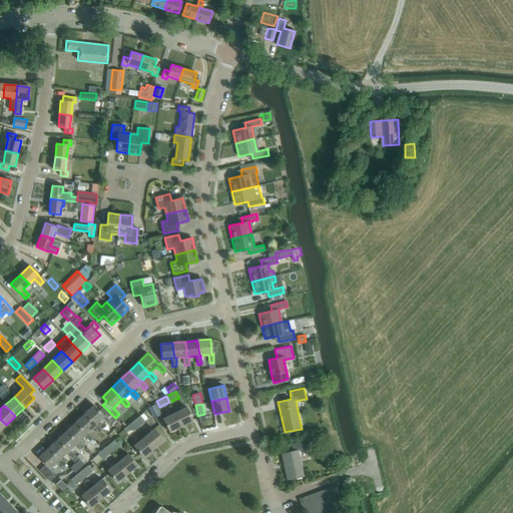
[(93,405),(84,414),(95,425),(96,424),(102,419),(107,424),(108,424),(110,422),(116,428),(119,425),(108,414),(105,415),(104,416),(93,405)]
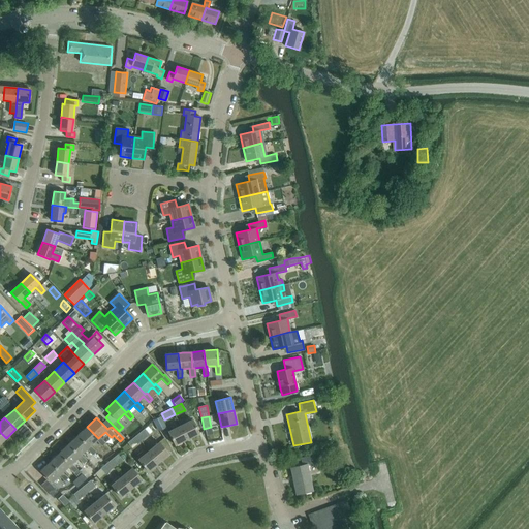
[(161,418),(155,422),(159,431),(166,428),(161,418)]
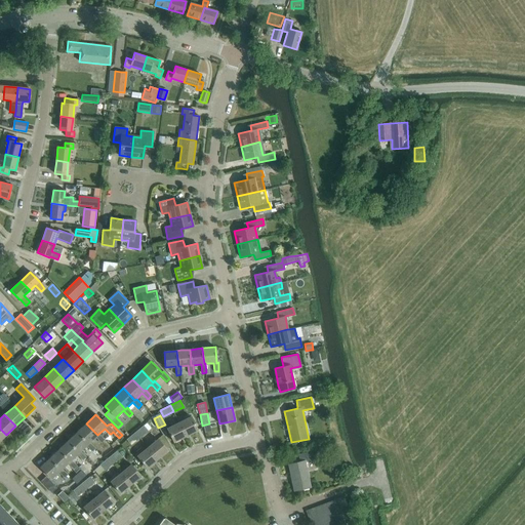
[(178,422),(186,436),(198,431),(191,416),(180,421),(178,422)]
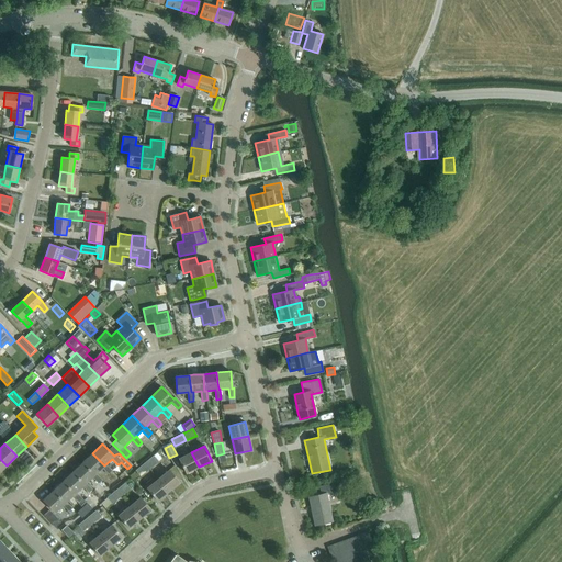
[(179,459),(186,473),(193,470),(199,467),(191,452),(179,459)]
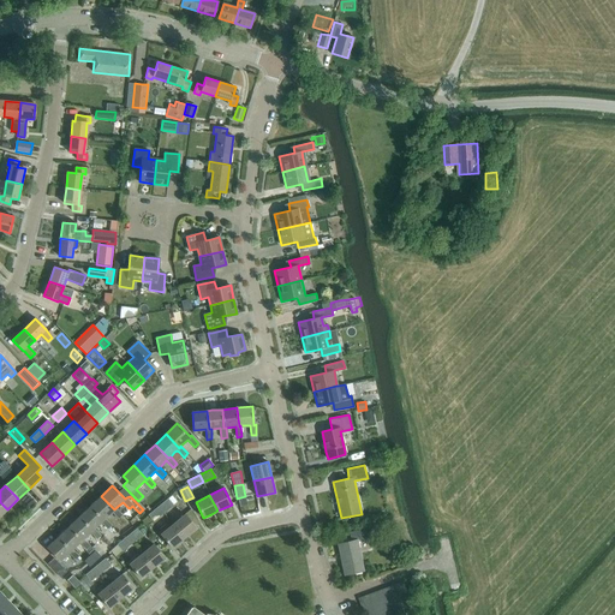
[(114,509),(101,496),(90,506),(103,520),(106,518),(112,512),(119,519),(123,515),(123,514),(115,508),(114,509)]
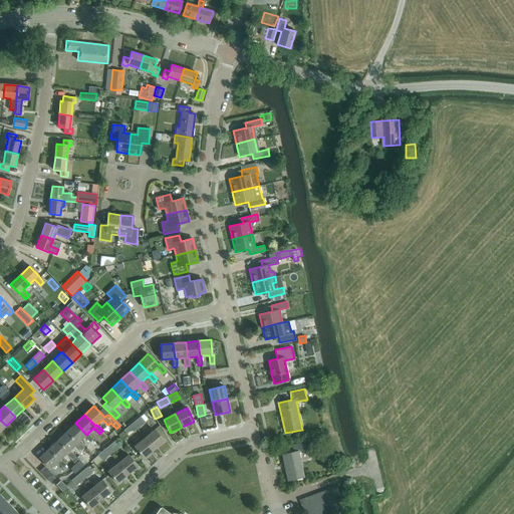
[(141,417),(132,424),(137,429),(145,422),(141,417)]
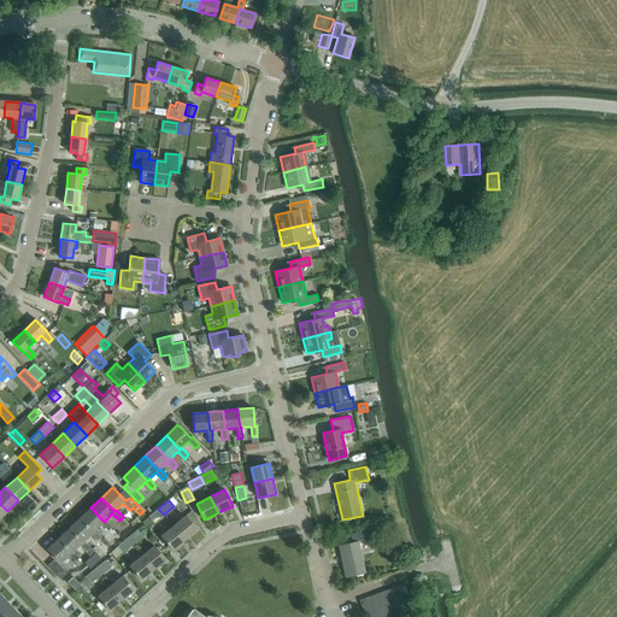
[(123,516),(129,510),(123,504),(116,510),(123,516)]
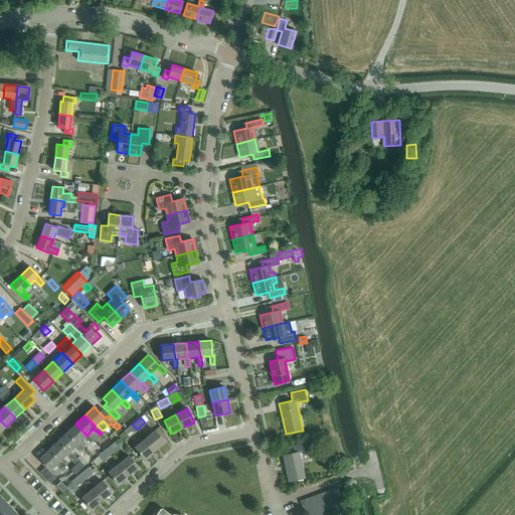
[(75,423),(66,433),(77,444),(78,443),(84,438),(91,444),(94,440),(89,434),(87,436),(75,423)]
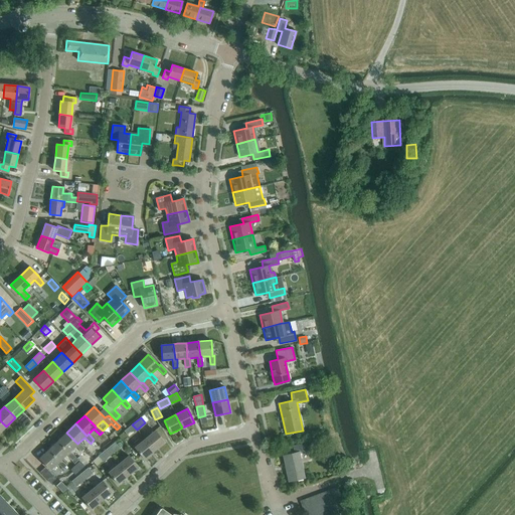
[(137,430),(132,424),(124,431),(129,437),(137,430)]
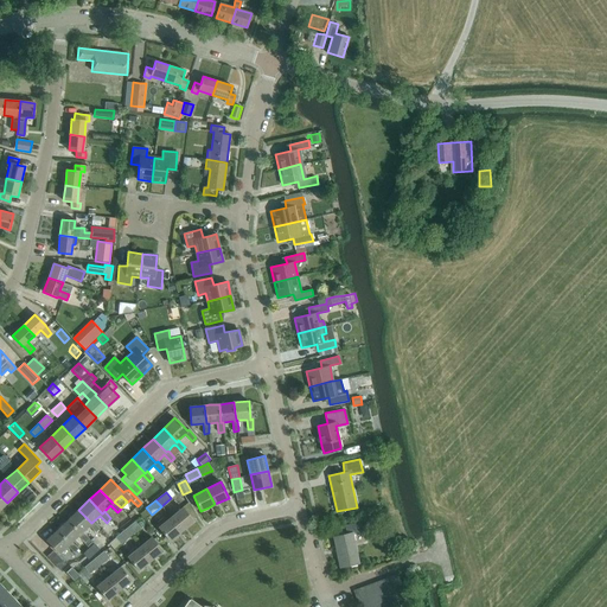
[(171,517),(181,531),(193,522),(183,508),(171,517)]
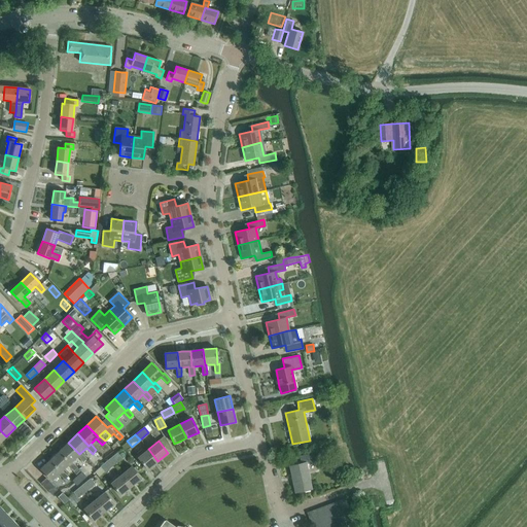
[(68,443),(59,451),(70,463),(71,462),(77,456),(83,462),(86,459),(80,453),(79,454),(68,443)]
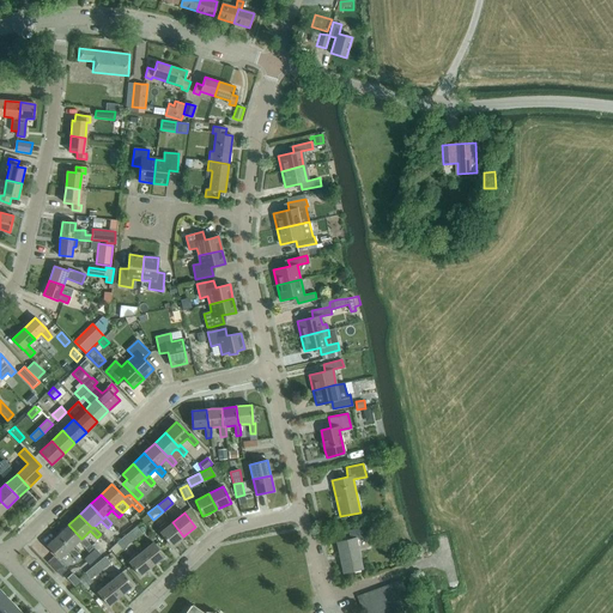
[(159,533),(171,546),(183,536),(173,522),(159,533)]
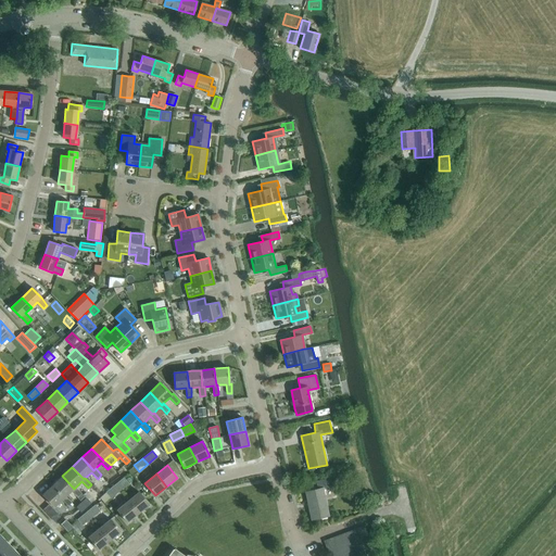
[(62,476),(52,485),(64,497),(66,496),(72,491),(78,497),(81,494),(75,488),(74,489),(62,476)]
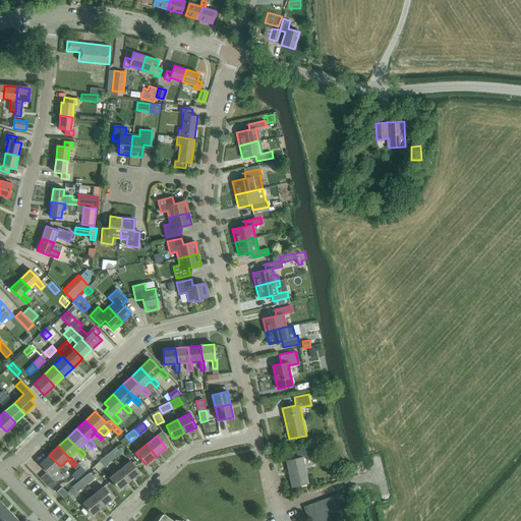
[(116,448),(107,454),(112,460),(120,453),(116,448)]
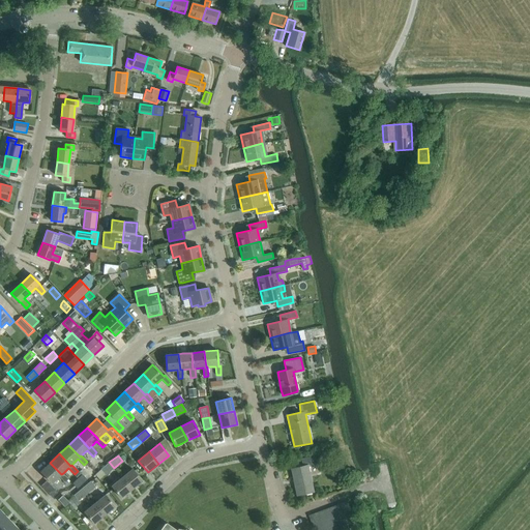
[(302,466),(291,468),(297,496),(314,492),(308,465),(313,465),(311,457),(301,459),(302,466)]
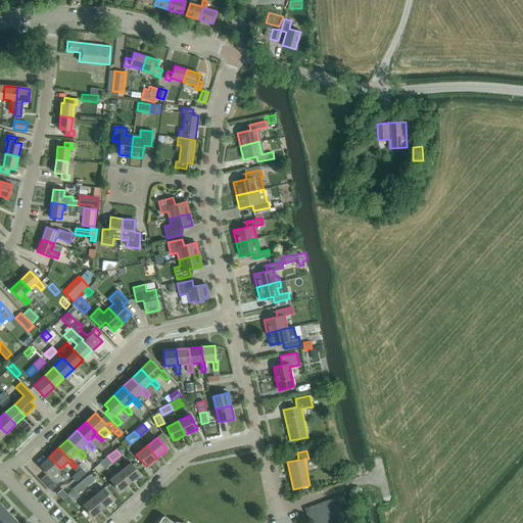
[(112,462),(107,456),(102,461),(99,463),(104,469),(112,462)]
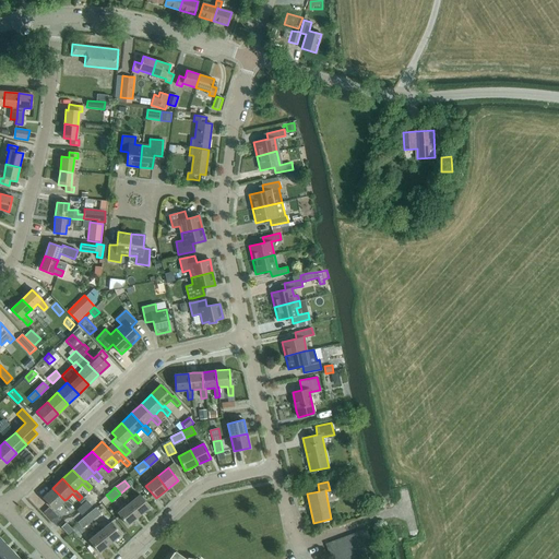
[(64,500),(52,488),(43,498),(55,510),(62,503),(69,510),(72,506),(67,499),(64,500)]
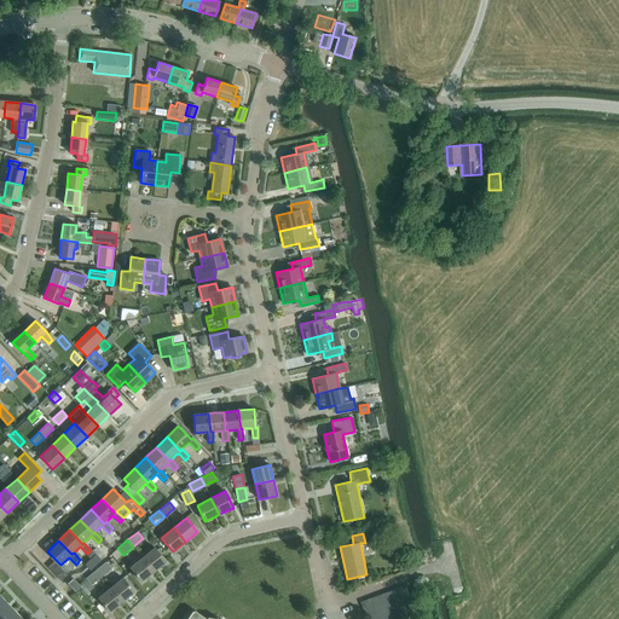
[(143,559),(154,572),(166,562),(155,549),(143,559)]
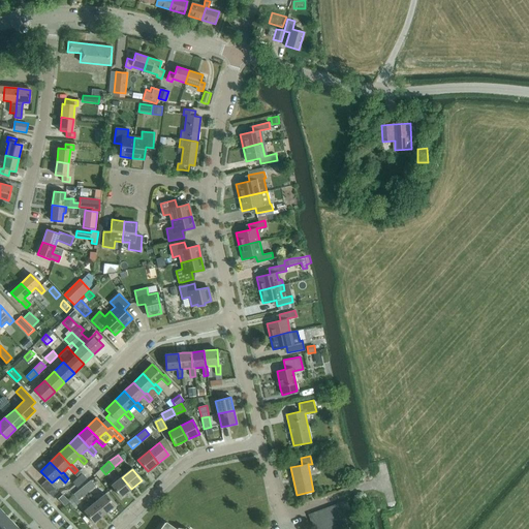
[(112,486),(121,497),(131,489),(122,477),(112,486)]
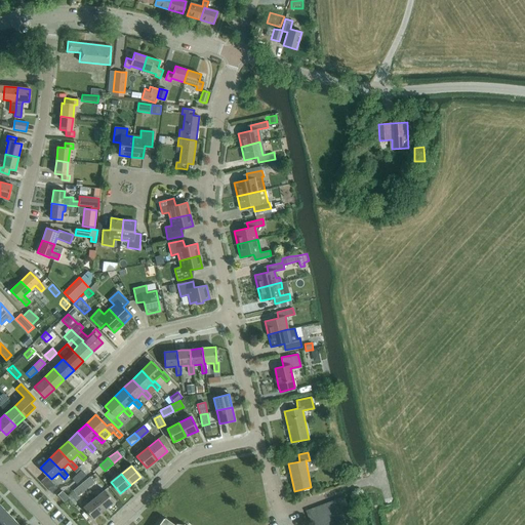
[(41,481),(52,493),(57,488),(46,476),(41,481)]
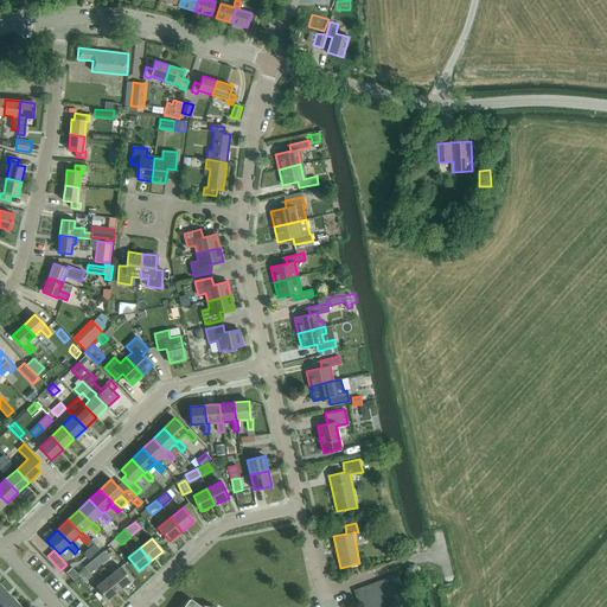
[(104,551),(94,560),(100,566),(109,557),(104,551)]
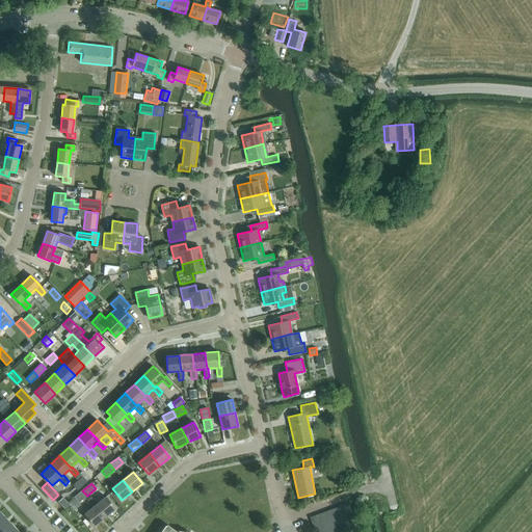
[(87,496),(82,490),(74,497),(79,503),(87,496)]
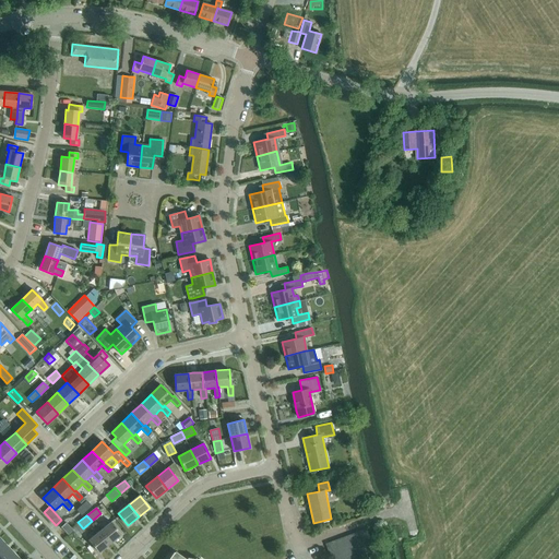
[(61,527),(68,534),(72,530),(66,522),(61,527)]
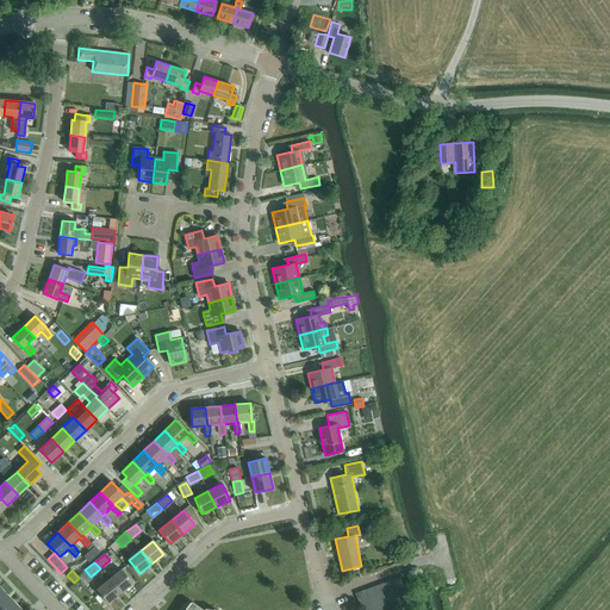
[(110,580),(120,593),(132,584),(122,570),(110,580)]
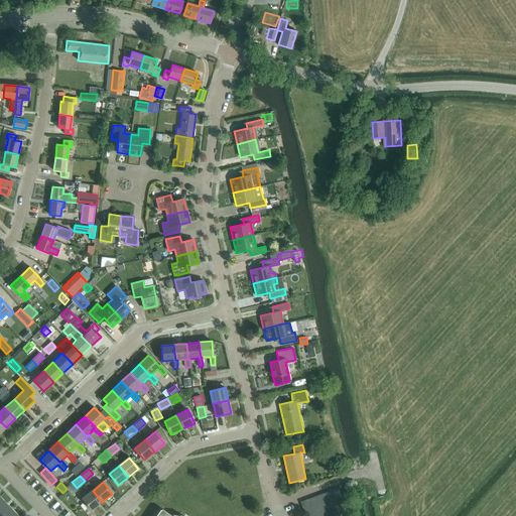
[(338,488),(300,502),(305,515),(336,515),(347,512),(338,488)]
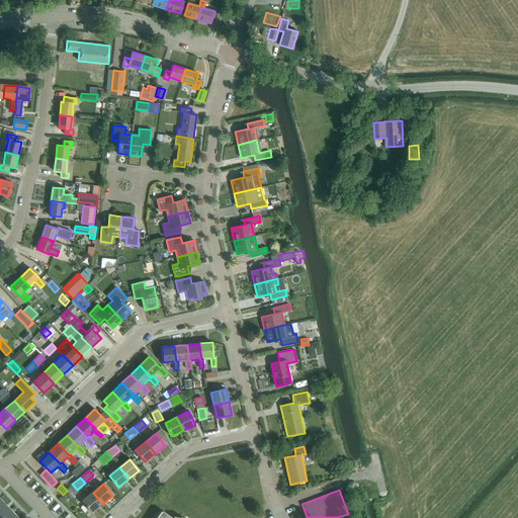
[(83,501),(92,512),(102,504),(93,493),(83,501)]
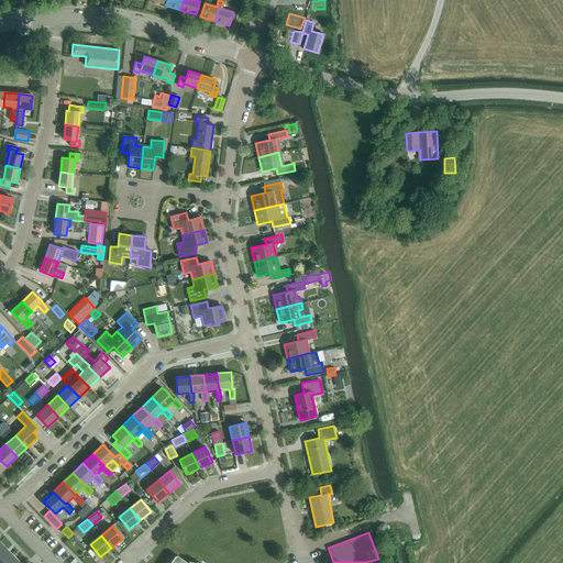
[(0,562),(2,562),(11,555),(0,544),(0,562)]
